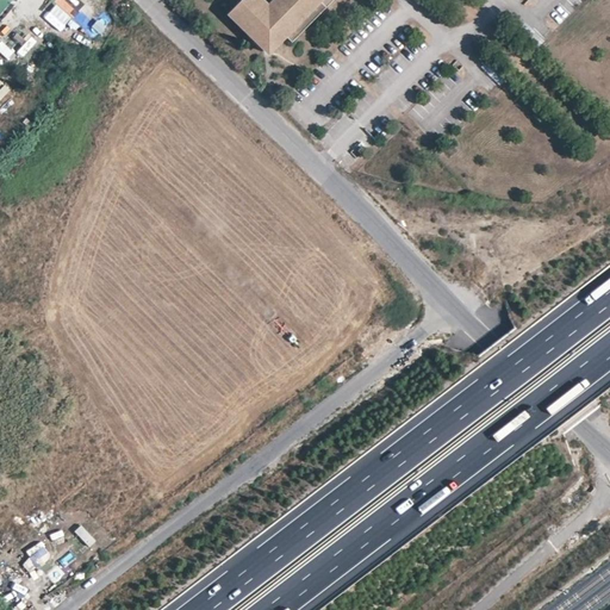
[(29,0),(22,0),(12,10),(24,22),(38,8),(29,0)]
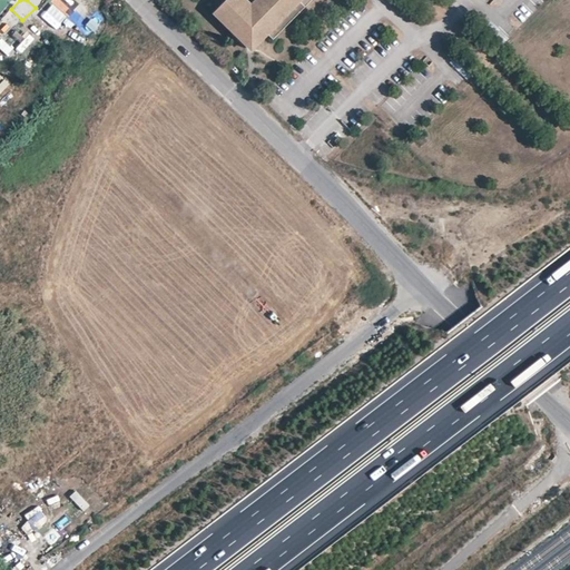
[(74,21),(53,0),(38,0),(37,1),(65,30),(74,21)]
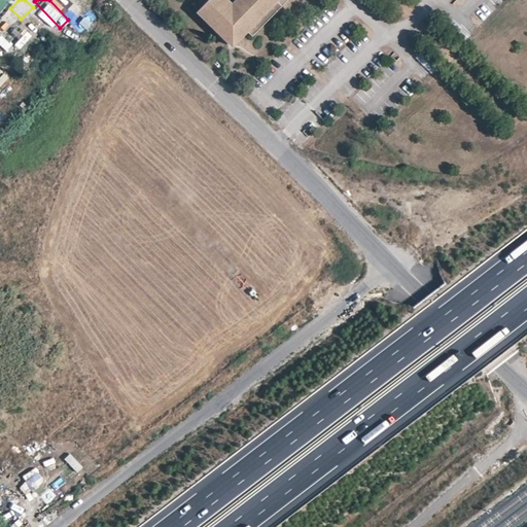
[(249,27),(222,0),(206,0),(197,10),(227,41),(235,41),(246,30),(249,27)]
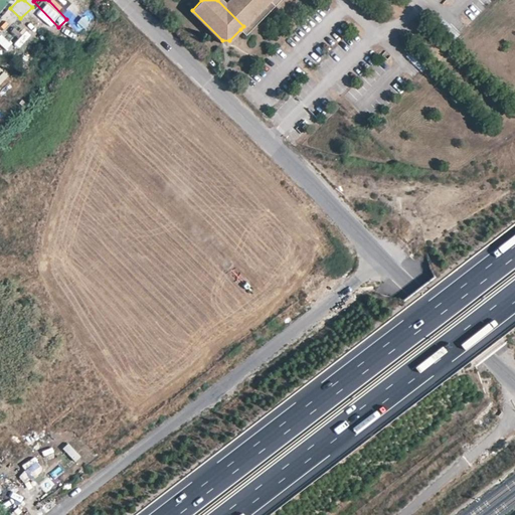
[(217,0),(243,26),(259,11),(246,0),(217,0)]
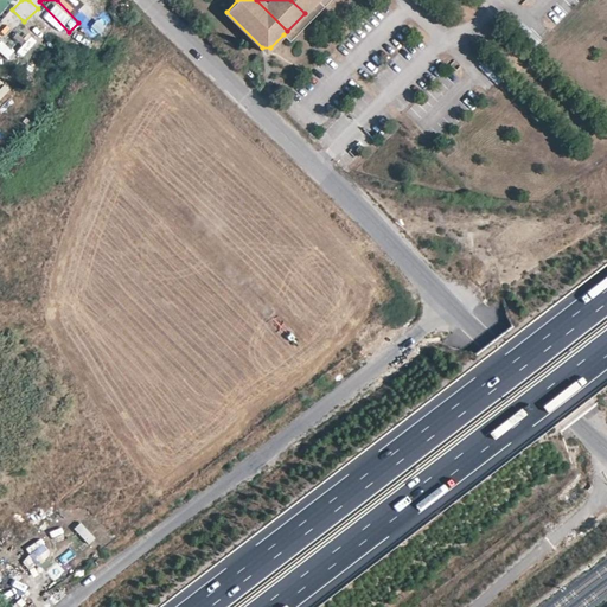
[(291,0),(305,13),(317,0),(291,0)]
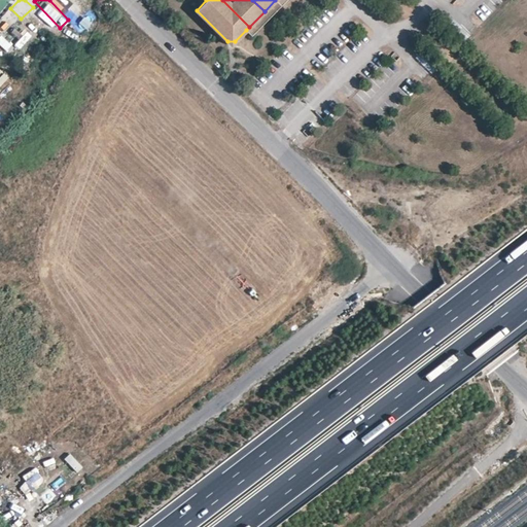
[(275,0),(265,11),(270,18),(286,0),(275,0)]
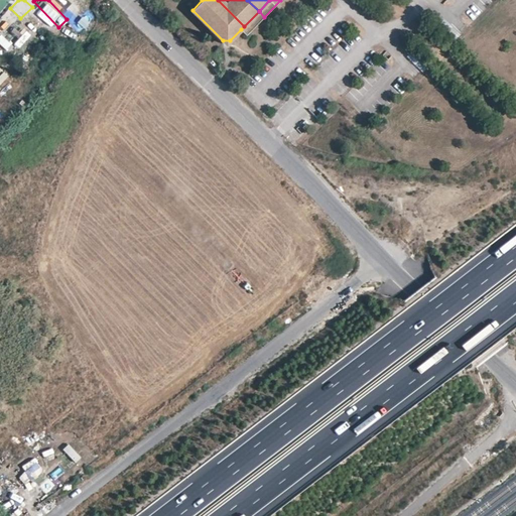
[(99,30),(105,13),(98,11),(92,28),(99,30)]
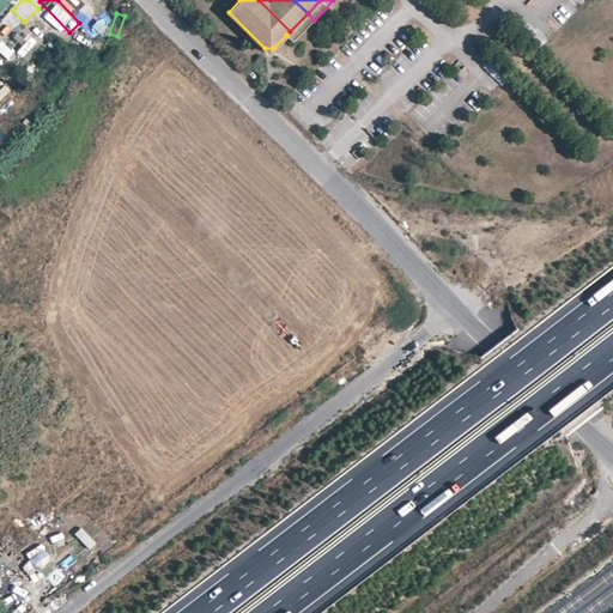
[(314,20),(308,13),(290,31),(296,37),(314,20)]
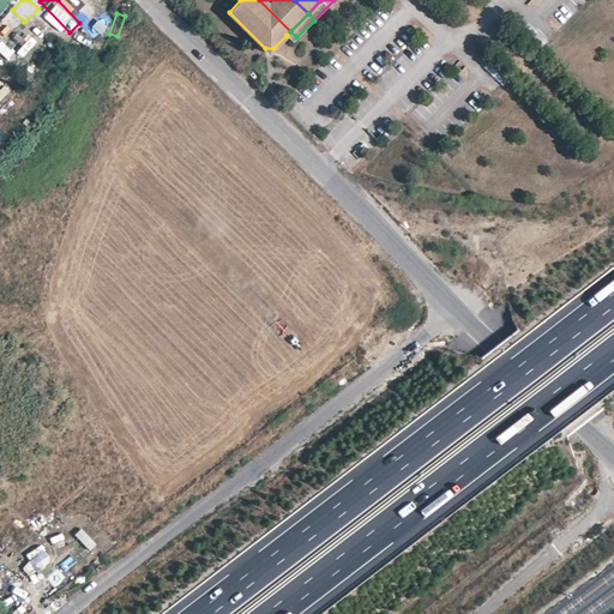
[(20,31),(0,49),(0,55),(11,67),(34,46),(20,31)]
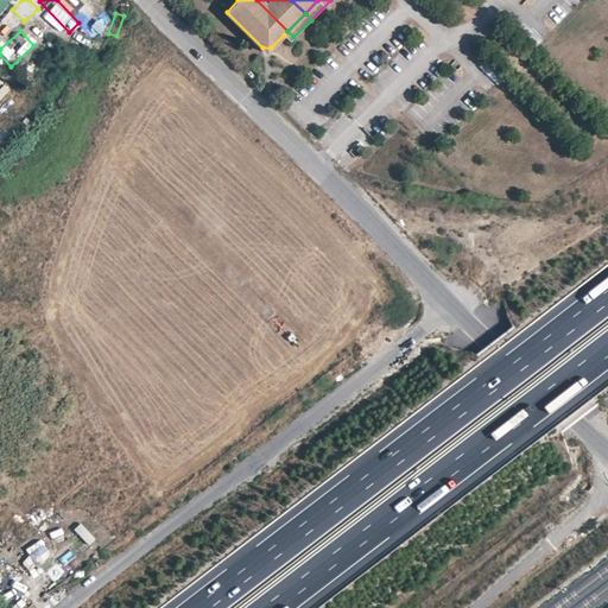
[(87,44),(96,56),(109,44),(100,32),(87,44)]
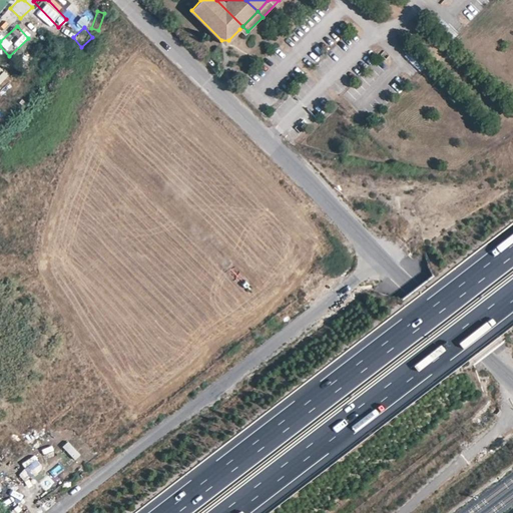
[(69,441),(63,447),(75,460),(81,455),(69,441)]
